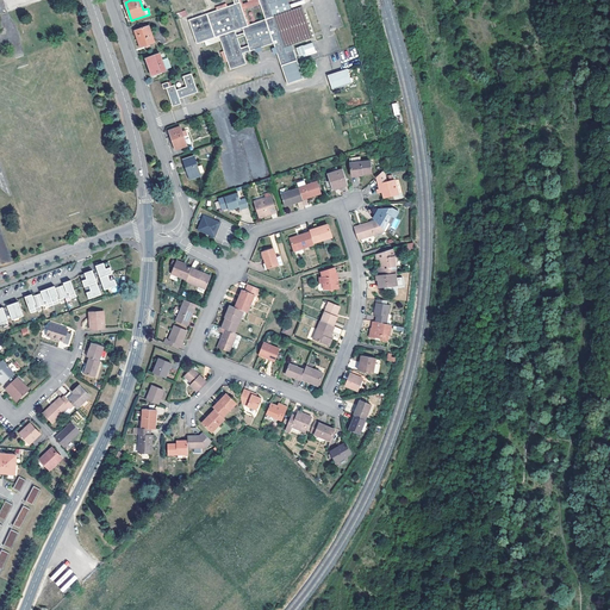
[(232,0),(235,5),(201,17),(190,20),(197,44),(205,42),(219,37),(221,42),(230,70),(247,66),(243,54),(250,51),(251,53),(273,44),(287,85),(304,80),(292,45),(312,38),(303,7),(292,11),(274,17),(269,5),(278,1),(282,0),(247,0),(248,0),(247,0),(257,0),(260,5),(265,19),(249,24),(247,25),(238,0),(232,0)]
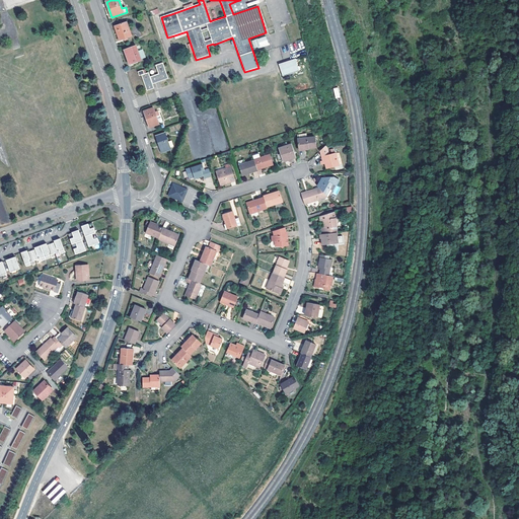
[(203,0),(210,21),(212,20),(208,8),(221,4),(219,0),(210,0),(211,0),(211,2),(206,3),(205,0),(203,0)]
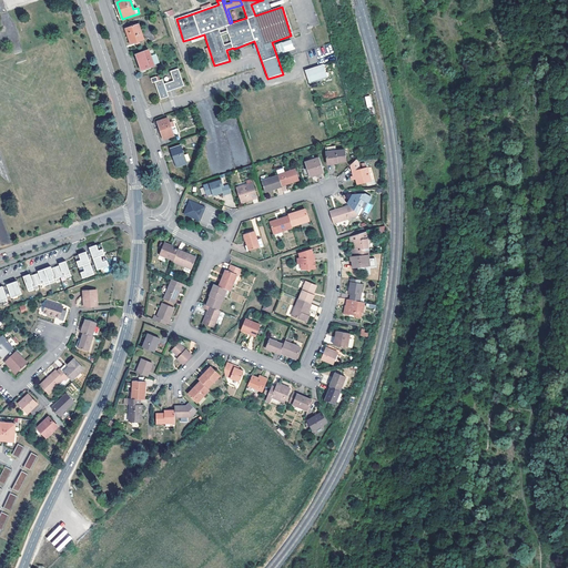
[(261,7),(259,1),(251,4),(255,16),(272,10),(270,4),(261,7)]
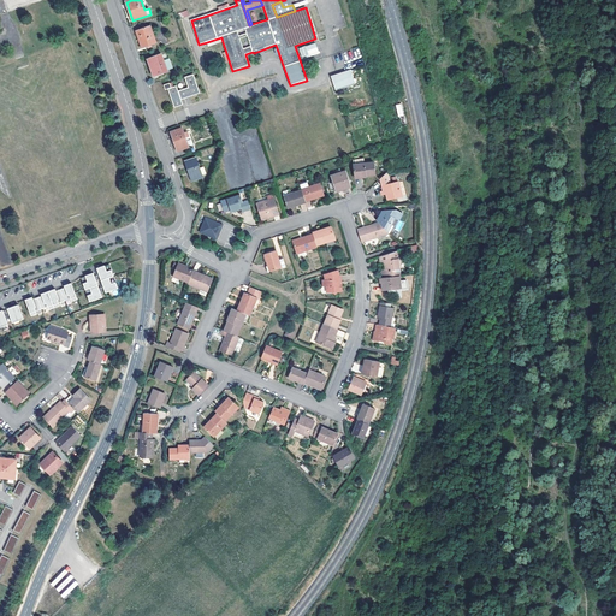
[(187,9),(177,12),(179,19),(189,16),(187,9)]
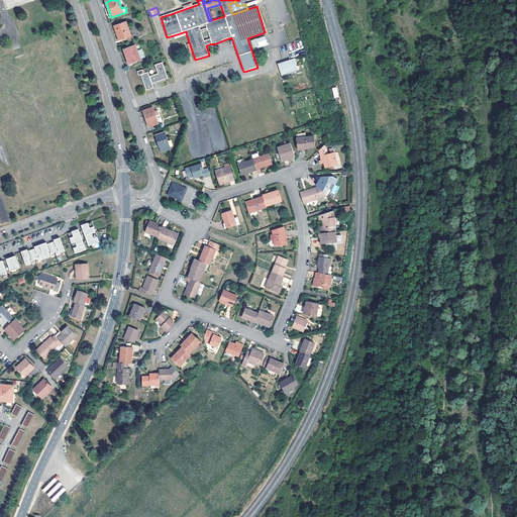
[(126,22),(114,26),(119,40),(131,36),(126,22)]
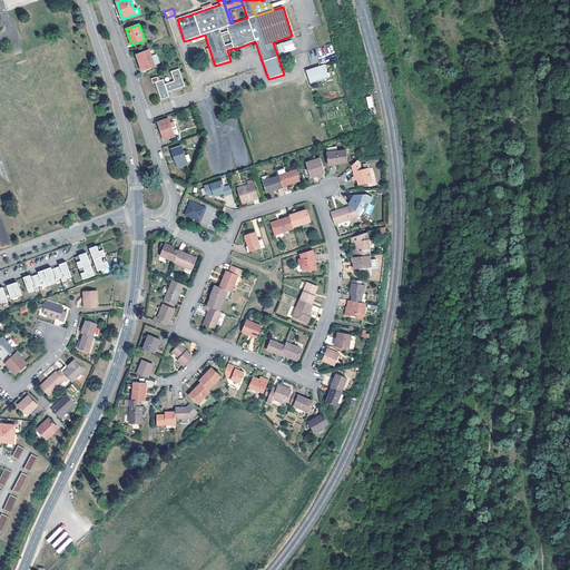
[(193,43),(206,39),(205,35),(192,39),(193,43)]
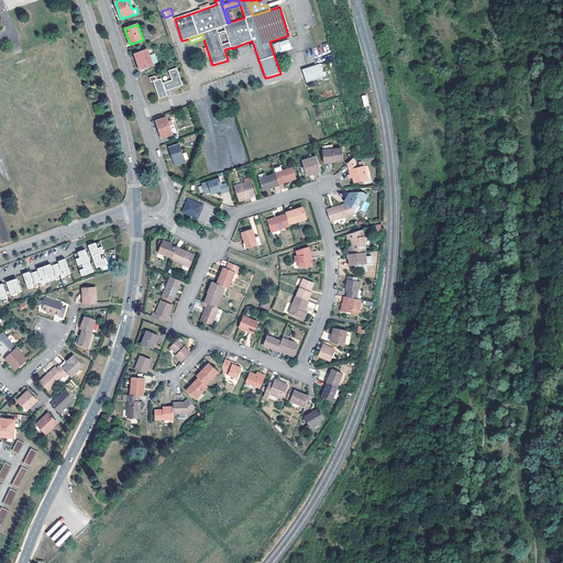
[(273,44),(276,54),(293,48),(289,39),(273,44)]
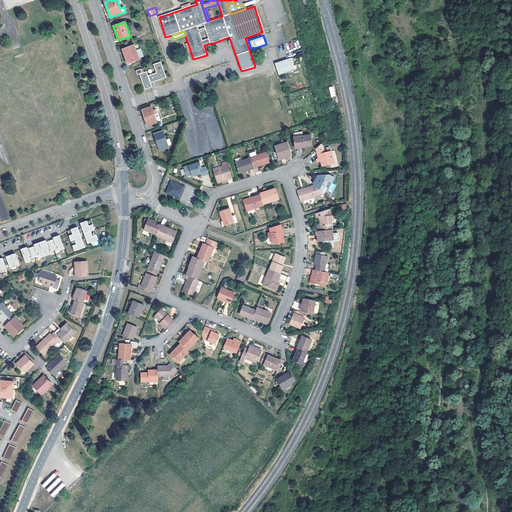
[(135,46),(124,49),(129,63),(140,60),(135,46)]
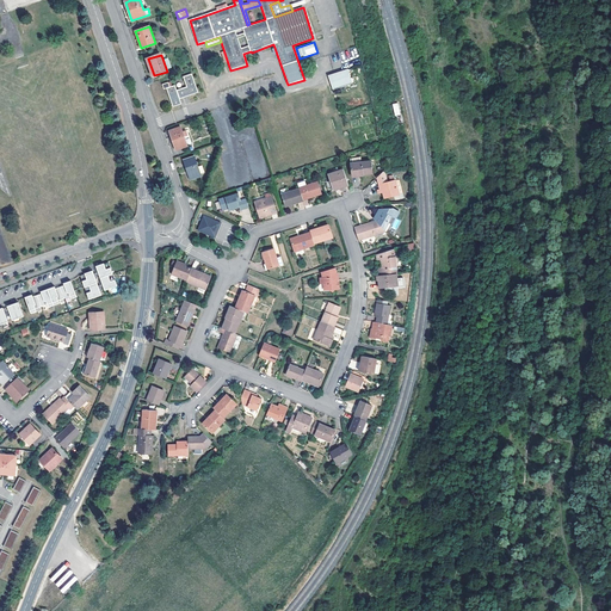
[(353,84),(349,71),(328,76),(333,91),(353,84)]
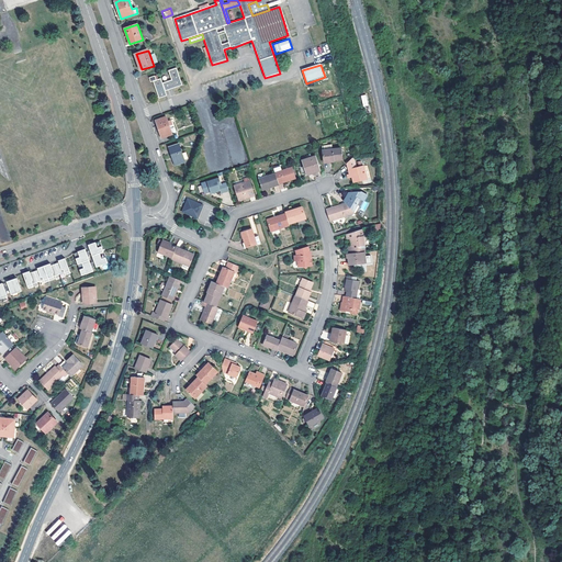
[(182,86),(176,68),(169,71),(172,81),(164,83),(161,79),(156,81),(155,77),(149,79),(152,82),(153,82),(159,99),(167,97),(166,92),(182,86)]
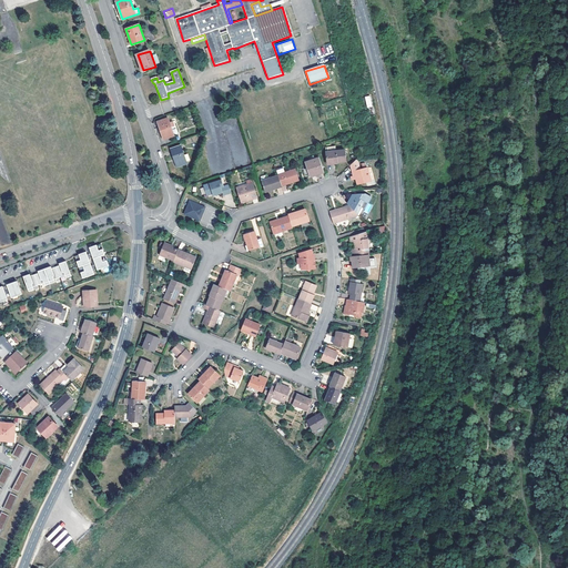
[(168,119),(159,122),(164,140),(174,137),(168,119)]
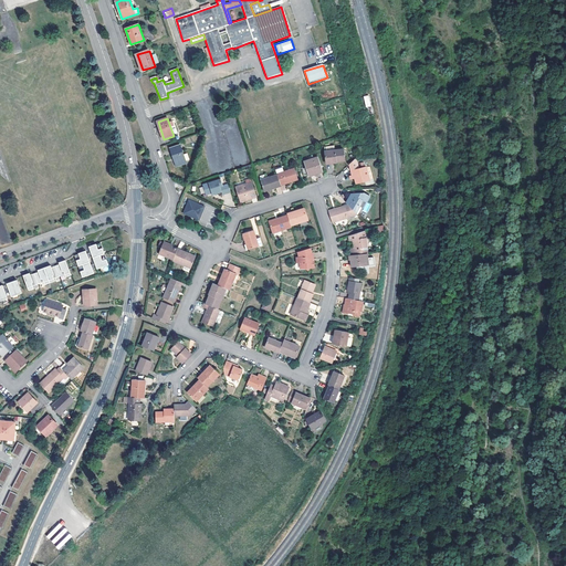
[(180,146),(171,149),(177,167),(187,164),(180,146)]
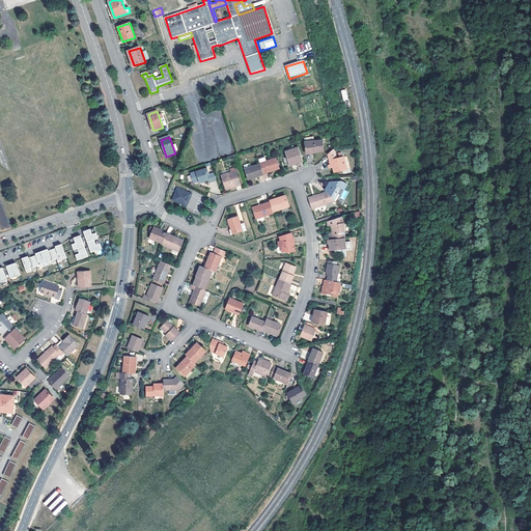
[(314,149),(314,150),(323,148),(320,138),(313,140),(303,142),(305,151),(314,149)]
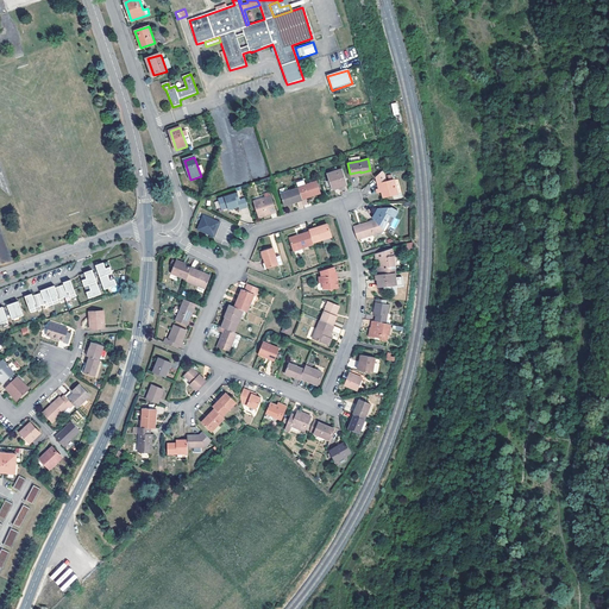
[(345,184),(340,169),(326,174),(331,189),(345,184)]
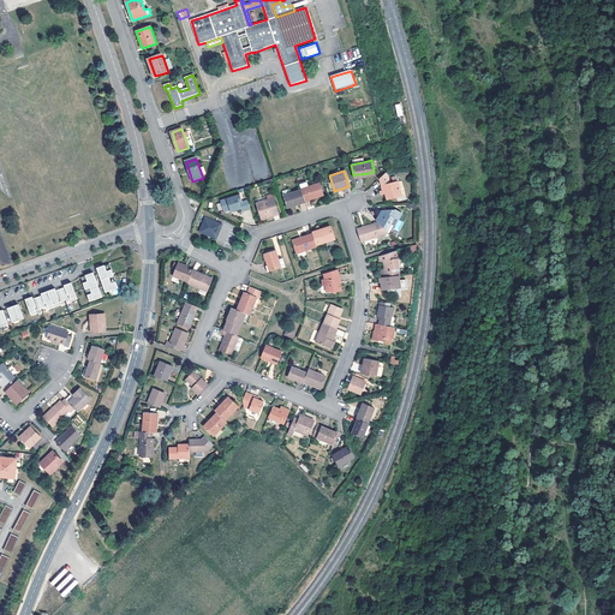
[(389,183),(386,171),(380,178),(382,190),(381,190),(381,193),(384,192),(386,198),(400,196),(396,181),(389,183)]
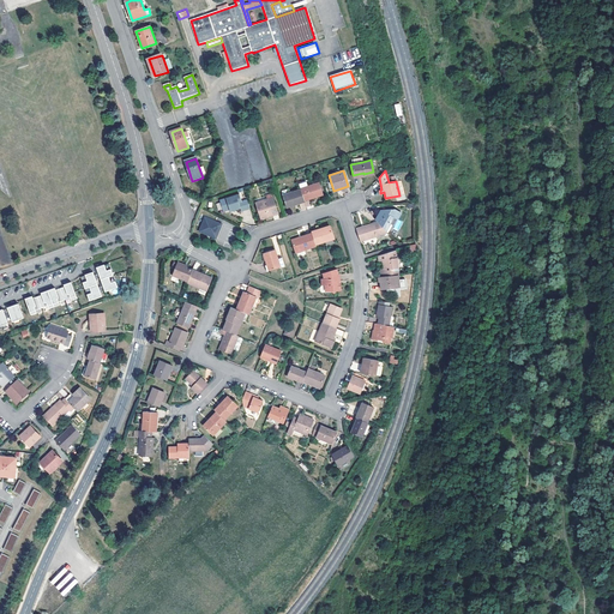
[(305,181),(298,184),(300,188),(300,190),(304,199),(312,197),(312,198),(321,194),(318,182),(307,186),(305,181)]
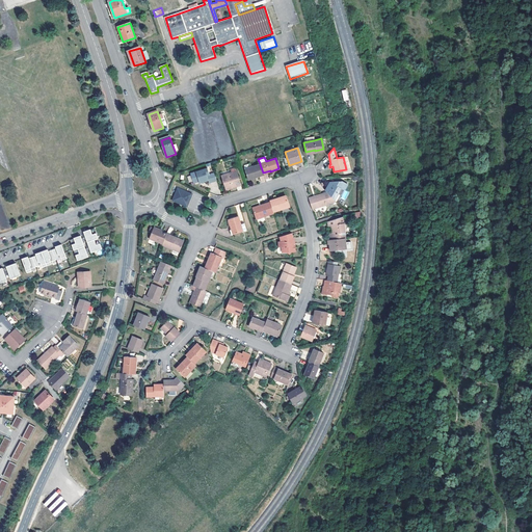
[(260,164),(248,167),(244,169),(243,169),(246,179),(253,178),(263,175),(263,173),(260,164)]
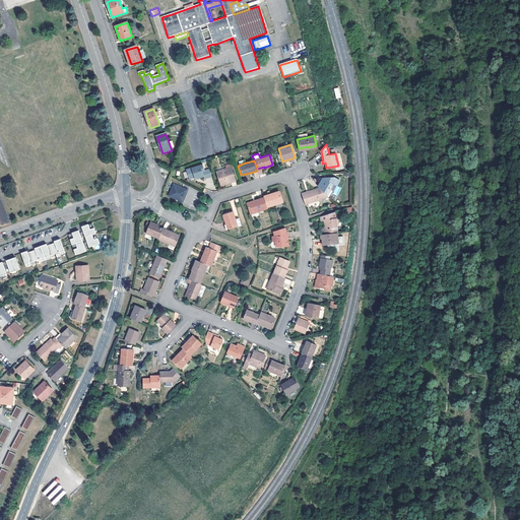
[(202,165),(185,170),(188,180),(194,178),(195,178),(198,177),(198,178),(202,177),(203,179),(211,177),(208,168),(203,169),(202,165)]
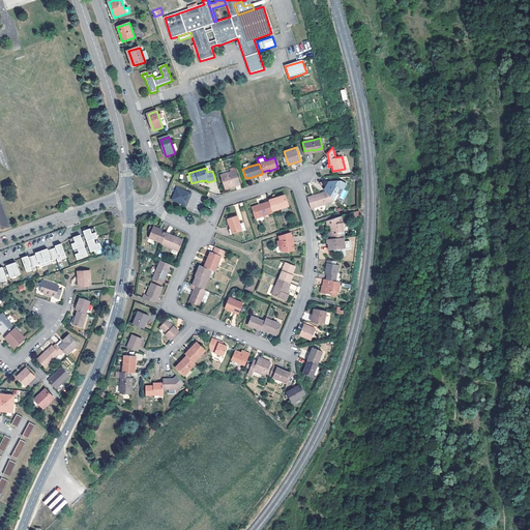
[(233,180),(237,178),(235,174),(233,168),(229,169),(230,172),(226,174),(227,177),(222,178),(225,189),(235,185),(233,180)]
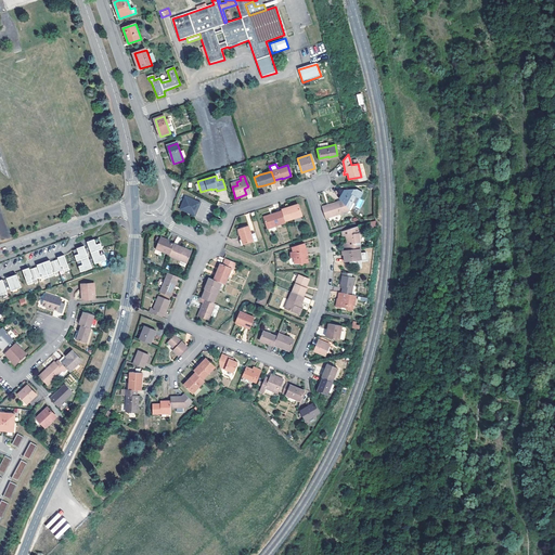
[(349,201),(351,202),(355,196),(358,198),(361,192),(356,189),(346,190),(344,193),(341,192),(338,198),(339,201),(346,207),(349,201)]
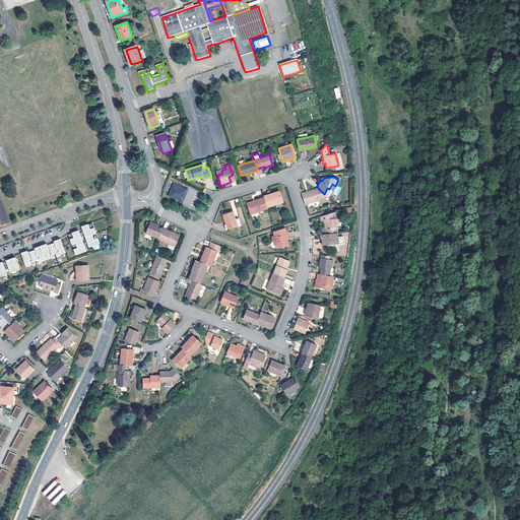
[(189,190),(174,184),(170,198),(175,200),(175,199),(185,202),(189,190)]
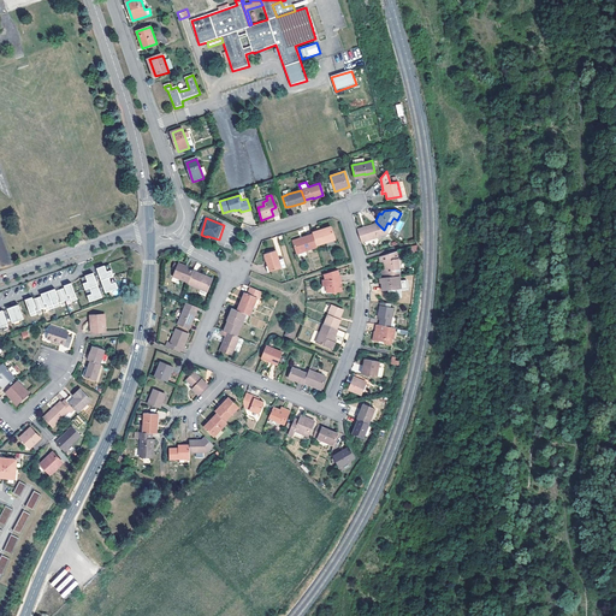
[(390,224),(385,231),(388,234),(392,226),(394,226),(397,220),(394,218),(390,224)]
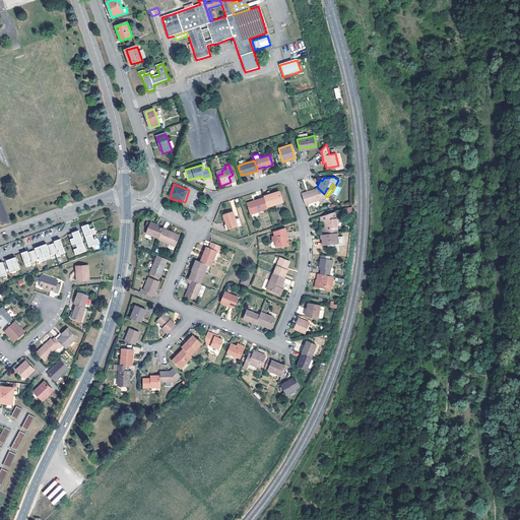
[(324,194),(318,188),(301,194),(305,205),(327,197),(325,195),(324,194)]
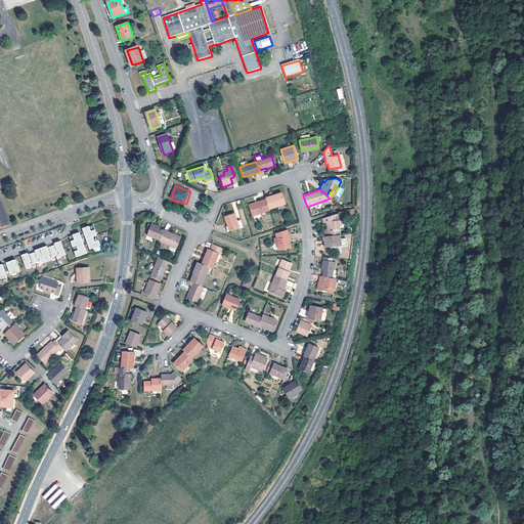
[(284,204),(280,195),(272,198),(271,197),(265,199),(265,200),(268,210),(284,204)]
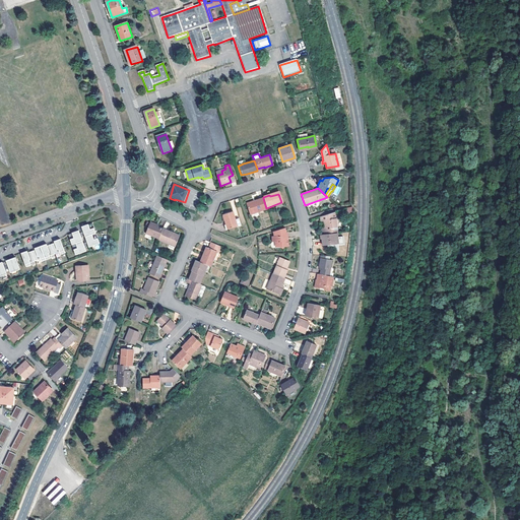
[(255,203),(247,206),(250,215),(267,209),(266,208),(263,198),(255,201),(255,203)]
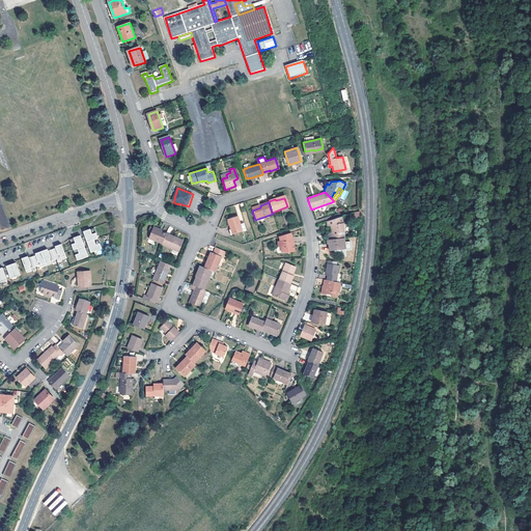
[(342,216),(326,222),(327,226),(330,225),(330,231),(331,240),(344,238),(345,238),(342,216)]
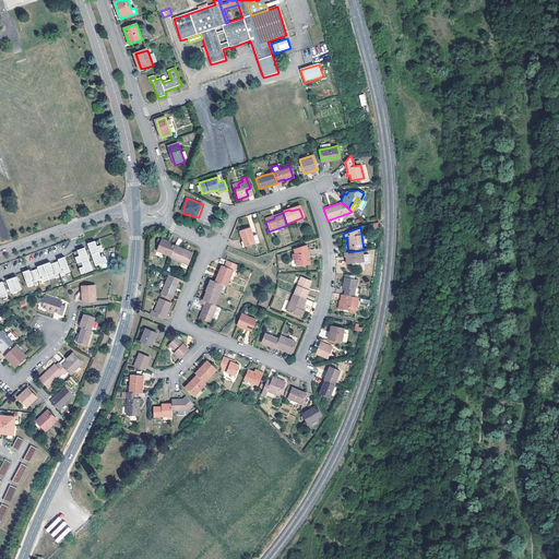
[(245,248),(254,245),(251,237),(249,228),(239,232),(242,242),(245,248)]
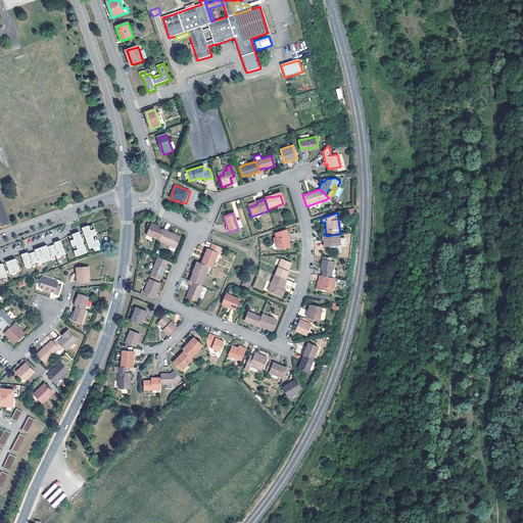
[(89,225),(83,228),(90,248),(100,244),(98,239),(95,240),(93,235),(97,234),(95,229),(91,230),(89,225)]
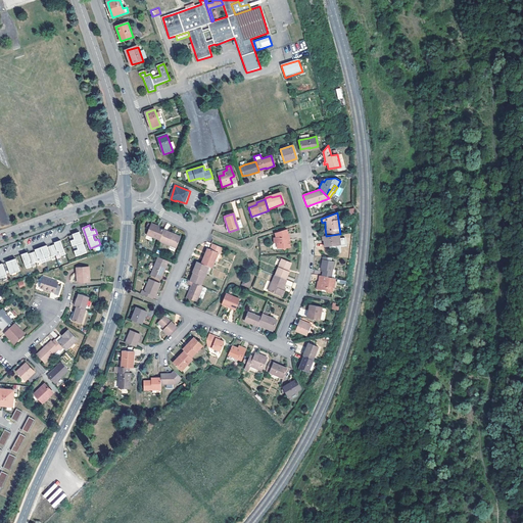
[(149,231),(147,236),(160,241),(164,232),(156,229),(157,228),(151,225),(151,227),(149,231)]
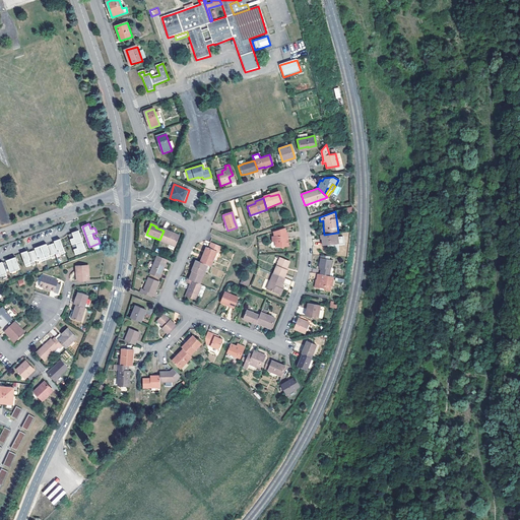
[(79,230),(72,233),(74,238),(70,239),(72,244),(76,243),(78,248),(74,249),(76,254),(86,251),(79,230)]
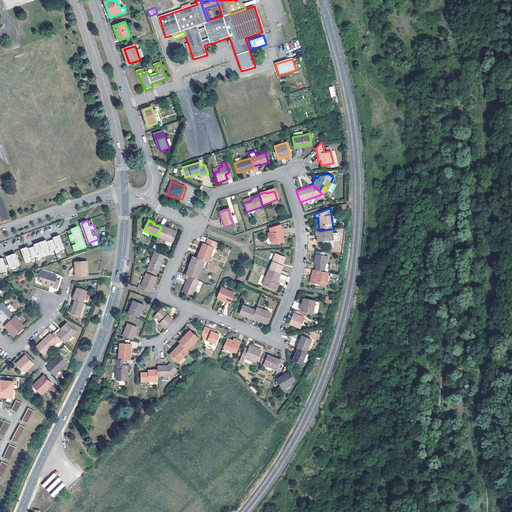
[(272,243),(281,243),(284,242),(283,229),(281,229),(280,226),(269,230),(270,233),(268,233),(268,239),(271,238),(272,243)]
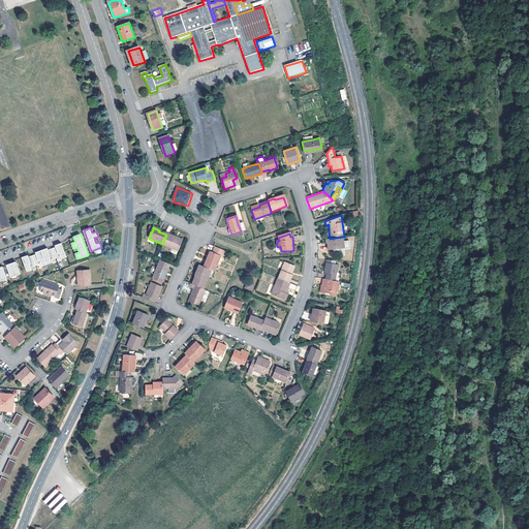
[(183,241),(166,235),(162,244),(162,246),(179,252),(183,241)]
